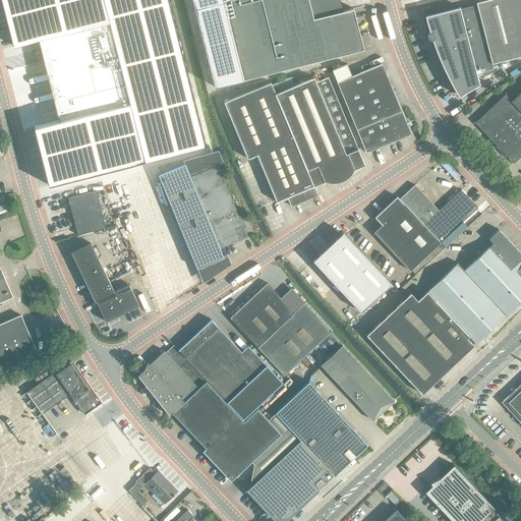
[(169,0),(1,0),(13,47),(39,40),(45,61),(59,121),(35,127),(49,185),(206,146),(169,0)]
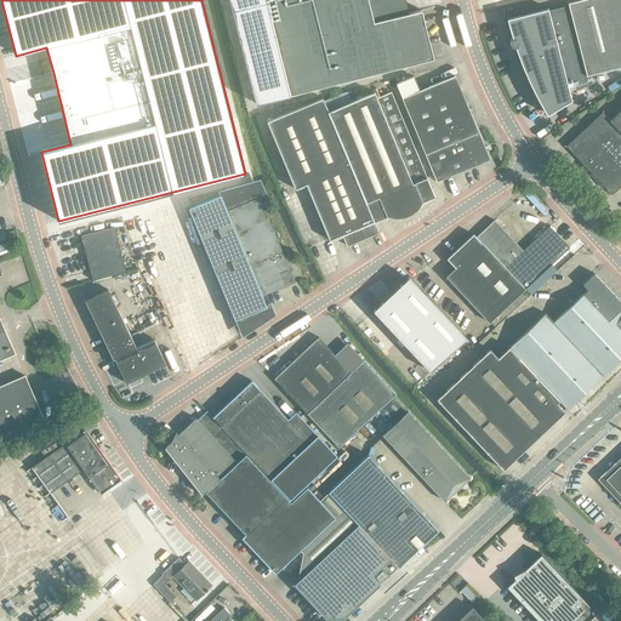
[(229,0),(232,11),(256,102),(283,97),(433,60),(421,10),(374,22),(368,0),(229,0)]
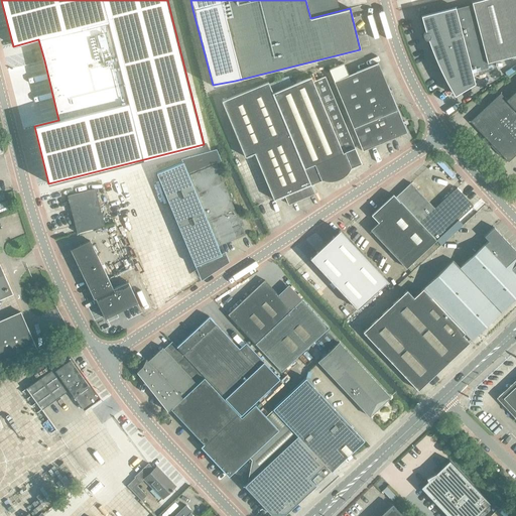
[(515,0),(482,0),(472,3),(473,5),(432,15),(433,19),(422,21),(425,32),(424,33),(424,34),(423,34),(423,35),(423,36),(423,37),(424,37),(425,38),(425,39),(426,39),(427,39),(428,39),(431,49),(440,46),(449,82),(492,71),(490,62),(515,55),(515,0)]
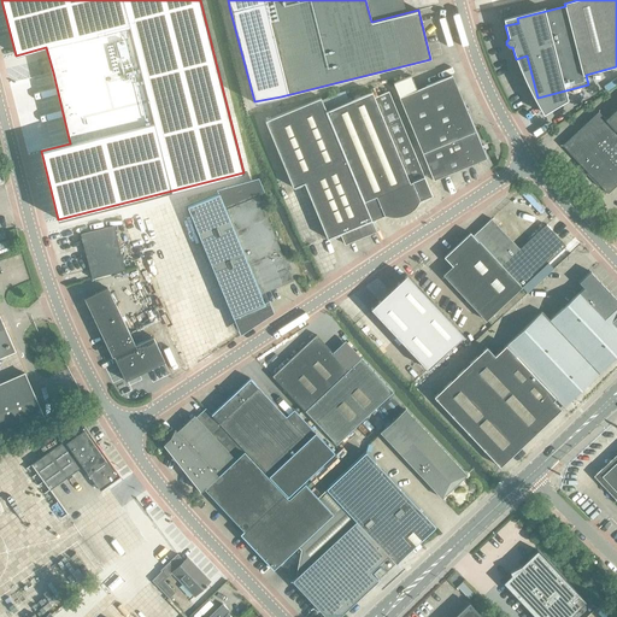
[(434,181),(487,159),(476,131),(452,75),(417,89),(411,75),(393,82),(423,154),(434,181)]
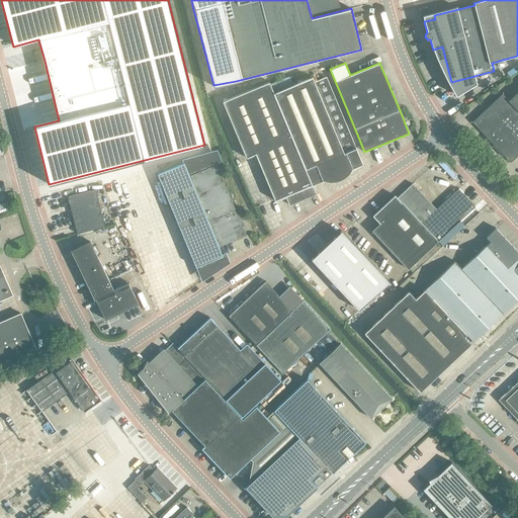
[(274,93),(313,185),(323,180),(340,180),(351,168),(362,163),(327,78),(315,82),(313,78),(274,93)]
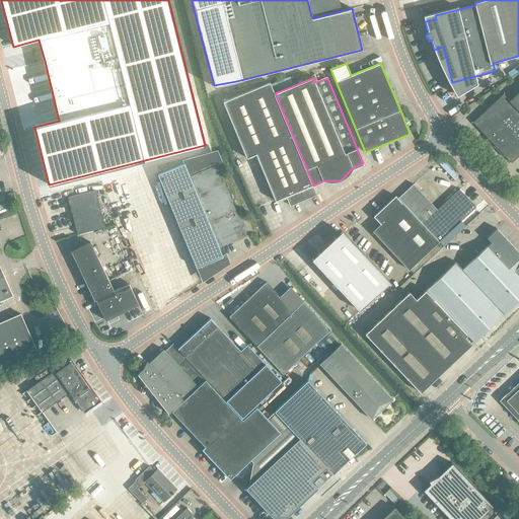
[(275,93),(270,82),(224,101),(247,158),(256,154),(276,201),(287,197),(291,206),(317,195),(313,186),(275,93)]
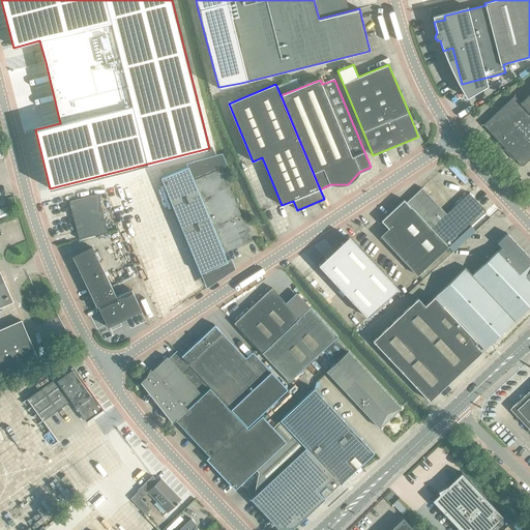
[(529,93),(521,102),(514,96),(483,125),(522,167),(529,158),(529,93)]
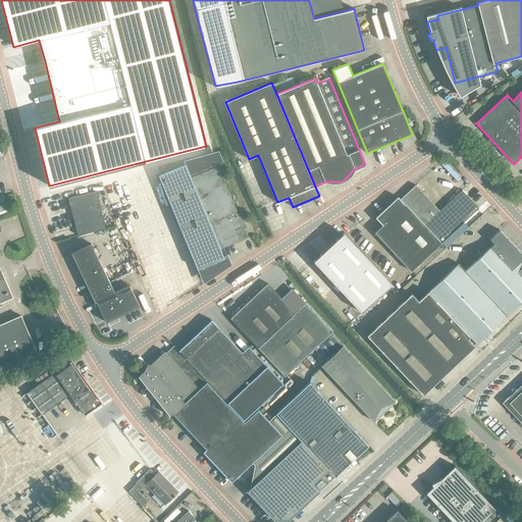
[(242,222),(238,211),(226,184),(218,165),(214,154),(183,161),(184,164),(158,174),(164,188),(198,269),(224,258),(221,249),(248,238),(245,228),(247,227),(245,221),(242,222)]
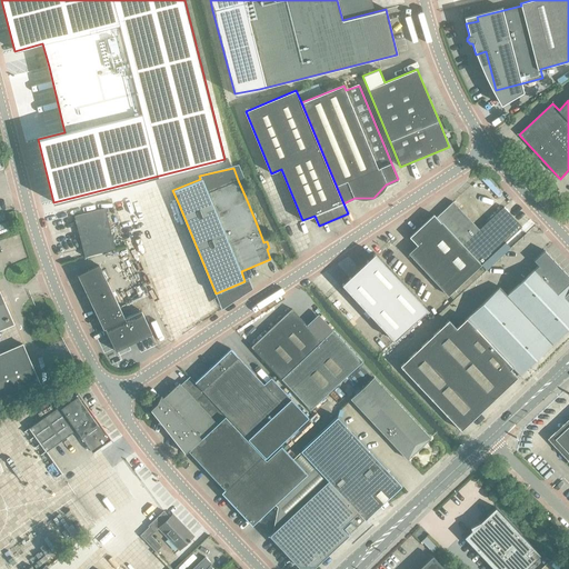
[(479,230),(453,202),(453,201),(436,218),(433,215),(410,238),(417,246),(409,253),(448,296),(522,227),(503,208),(479,230)]
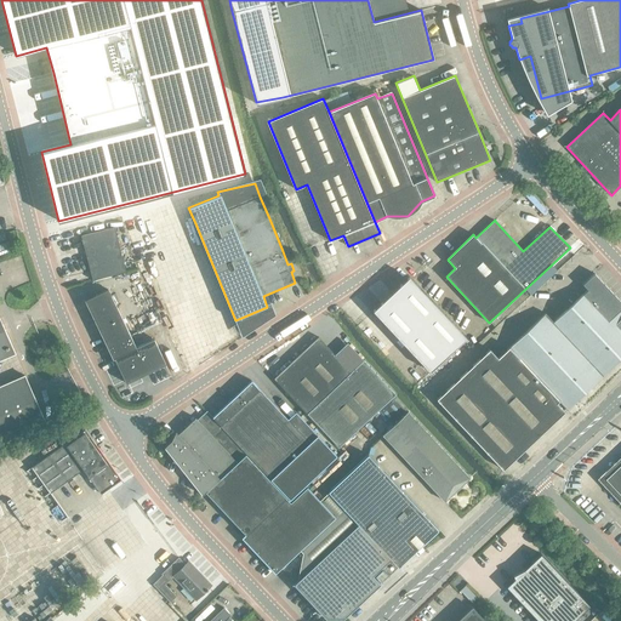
[(92,280),(93,280),(126,272),(115,227),(81,237),(92,280)]
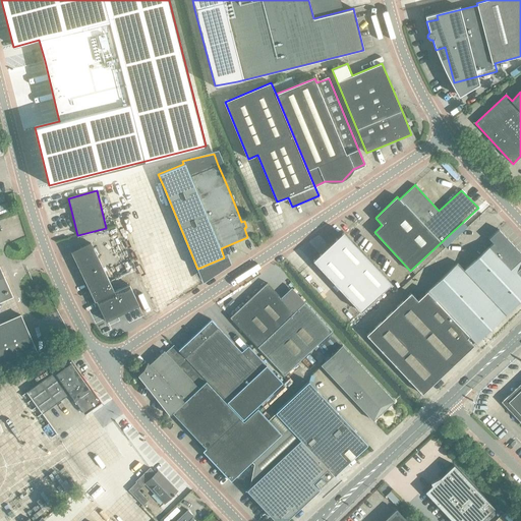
[(520,301),(520,253),(499,230),(489,239),(494,243),(464,271),(458,264),(418,300),(411,293),(366,335),(422,394),(474,345),(467,338),(469,336),(475,344),(520,301)]
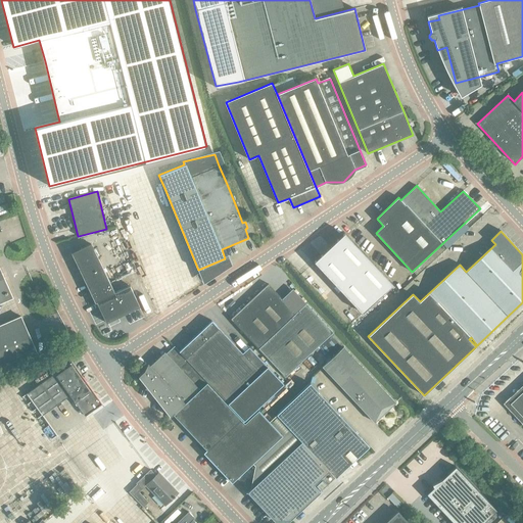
[(394,287),(344,234),(317,259),(367,314),(394,287)]
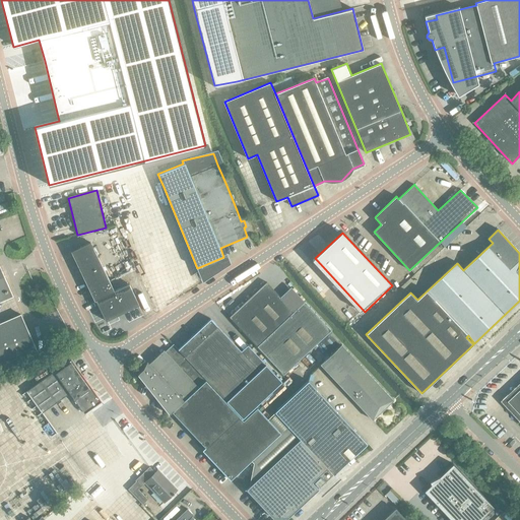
[(68,238),(59,240),(61,251),(71,249),(68,238)]
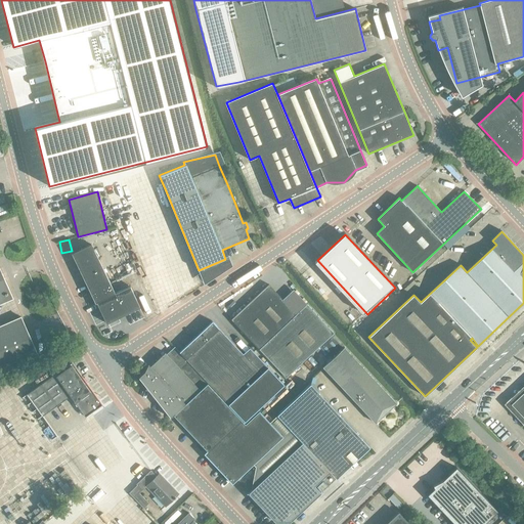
[(97,303),(115,294),(91,244),(72,254),(95,304),(97,303)]
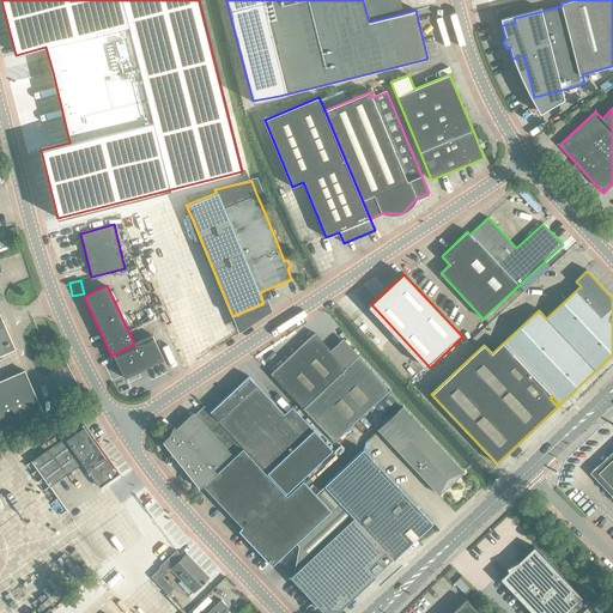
[(0,356),(16,350),(0,313),(0,356)]
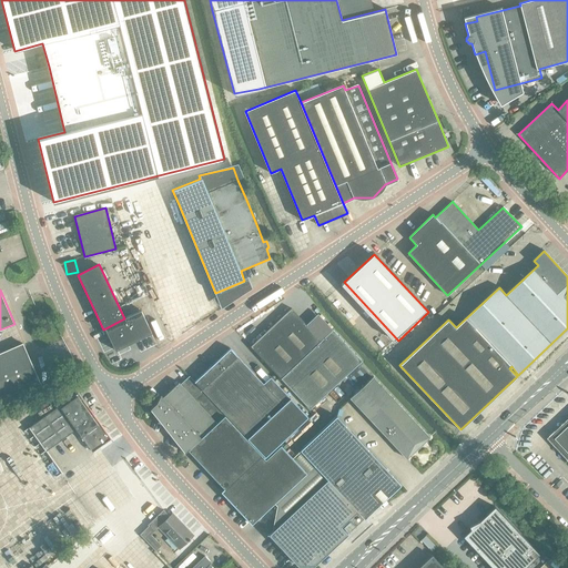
[(322,341),(292,308),(251,346),(281,378),(310,409),(362,361),(333,330),(322,341)]
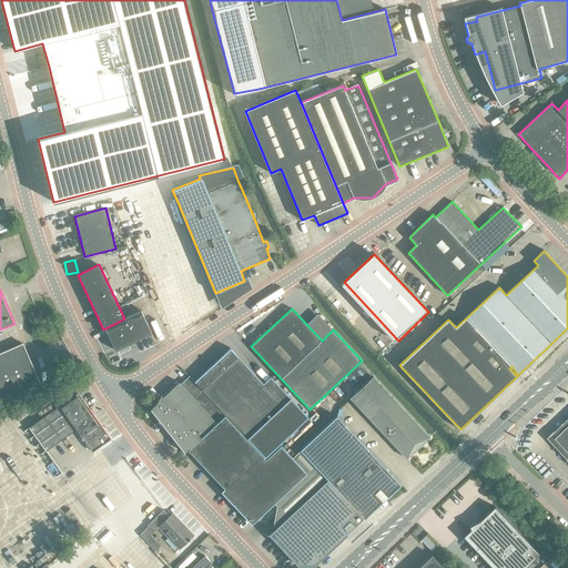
[(124,318),(105,328),(115,351),(152,333),(141,311),(124,318)]
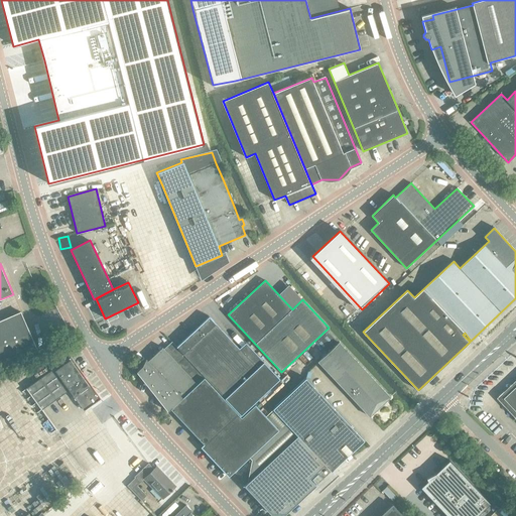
[(0,369),(39,352),(21,311),(0,320),(0,369)]
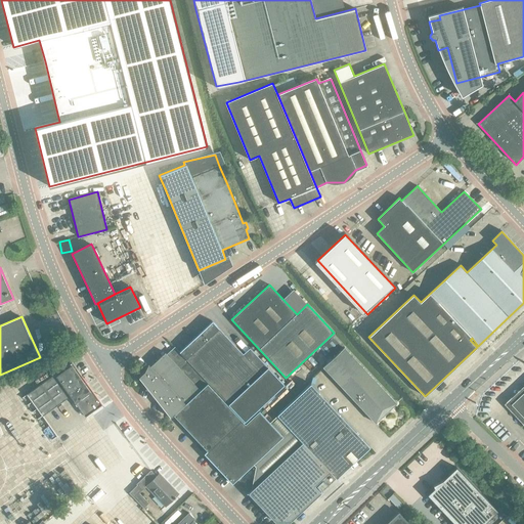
[(246,424),(253,418),(248,411),(273,387),(280,381),(250,348),(244,354),(213,321),(180,352),(246,424)]
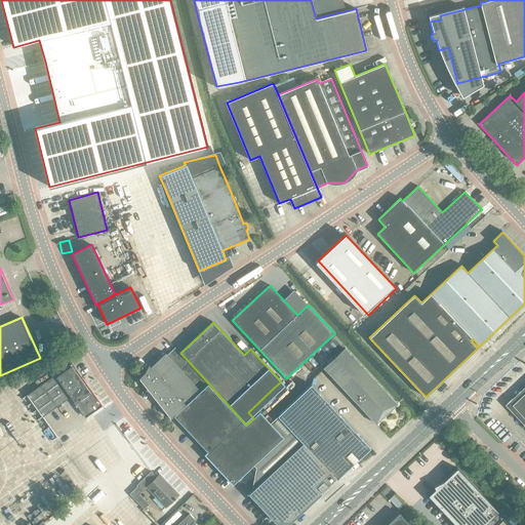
[(146,372),(138,378),(201,445),(207,451),(206,453),(204,454),(233,485),(284,437),(259,412),(253,418),(246,425),(180,353),(175,348),(167,355),(166,354),(151,367),(149,365),(146,372)]
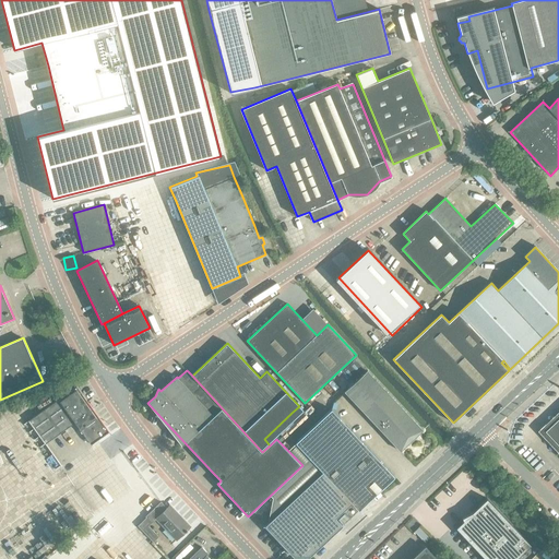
[(401,452),(424,430),(368,370),(344,392),(401,452)]
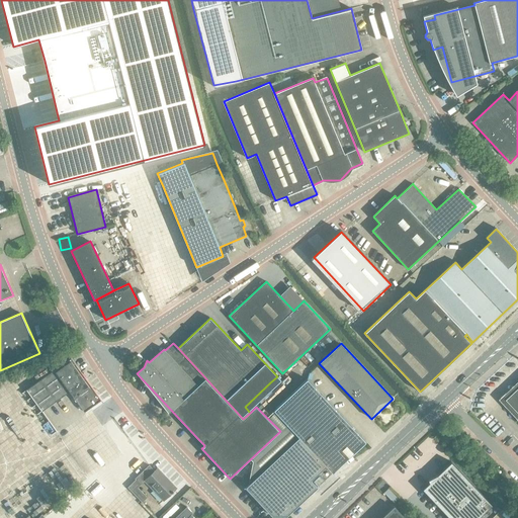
[(101,401),(71,358),(55,370),(21,394),(51,435),(57,431),(41,410),(69,391),(84,412),(101,401)]
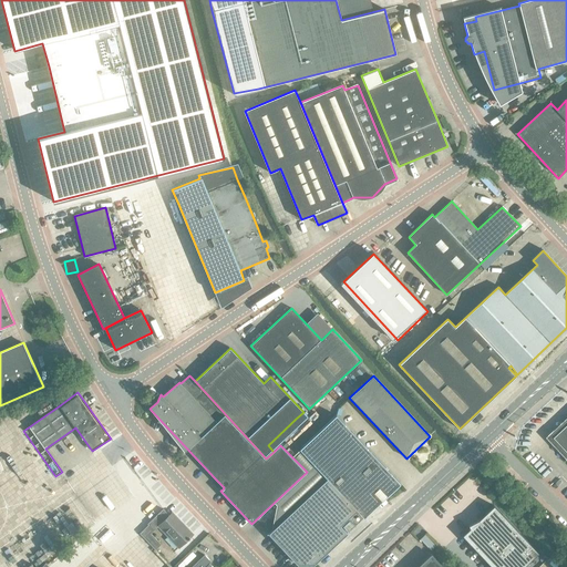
[(364,518),(401,484),(337,415),(300,450),(328,478),(268,534),(298,566),(315,565),(348,533),(341,526),(357,511),(364,518)]
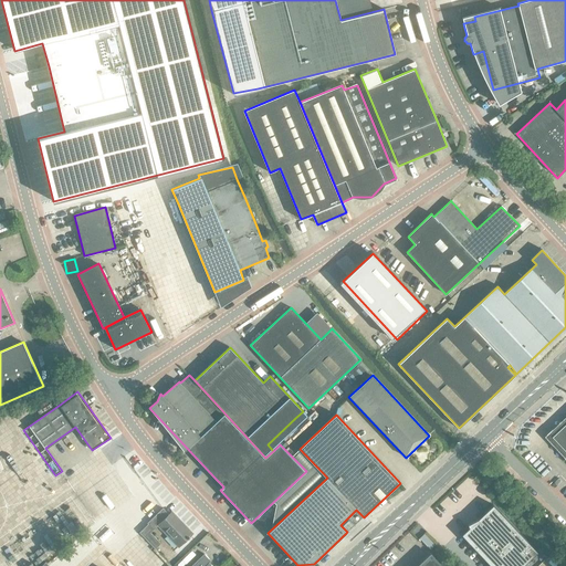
[(565,423),(552,437),(565,451),(565,423)]
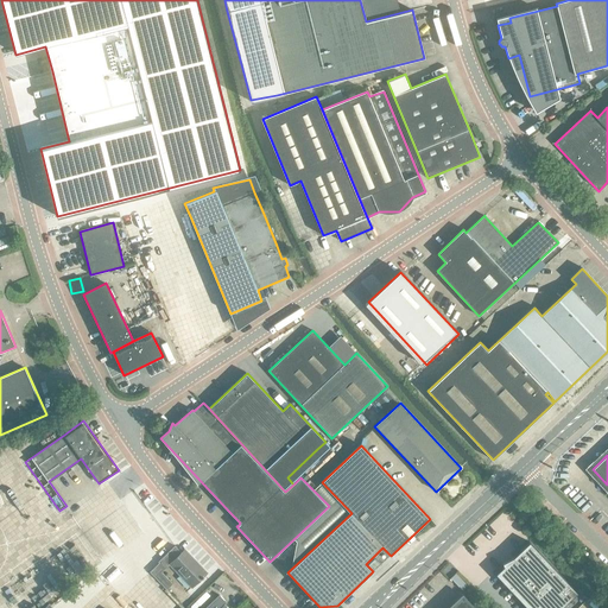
[(233,515),(229,518),(235,524),(236,523),(239,525),(240,523),(233,515)]
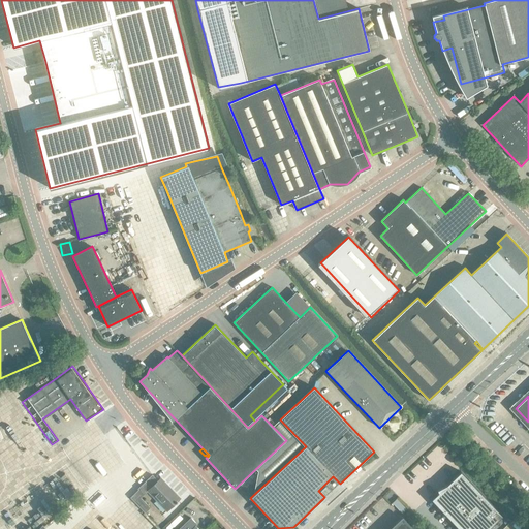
[(459,528),(488,528),(502,516),(461,472),(432,500),(459,528)]
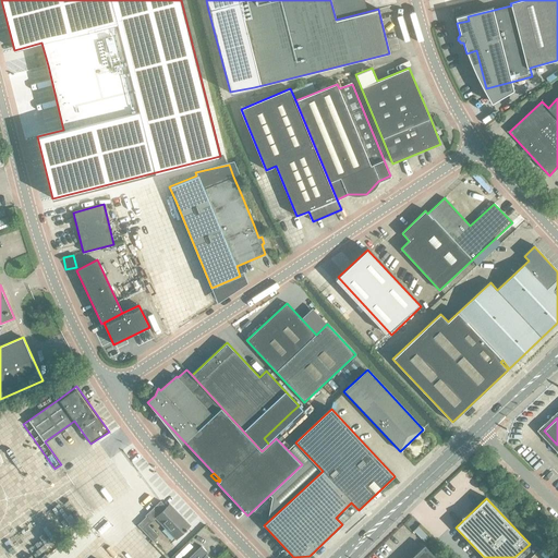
[(166,508),(160,501),(136,524),(152,541),(157,535),(148,525),(156,518),(177,540),(191,526),(170,505),(166,508)]
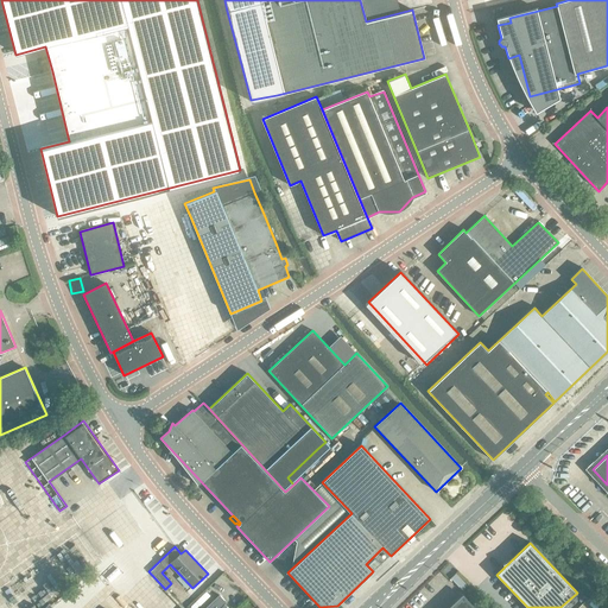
[(594,569),(599,564),(593,558),(588,563),(594,569)]
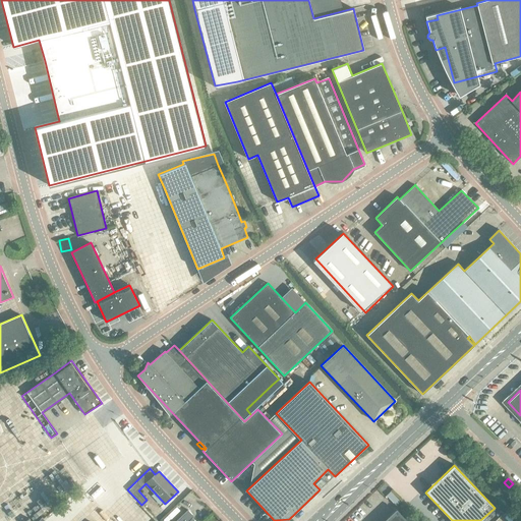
[(195,520),(193,518),(194,517),(188,510),(176,520),(195,520)]
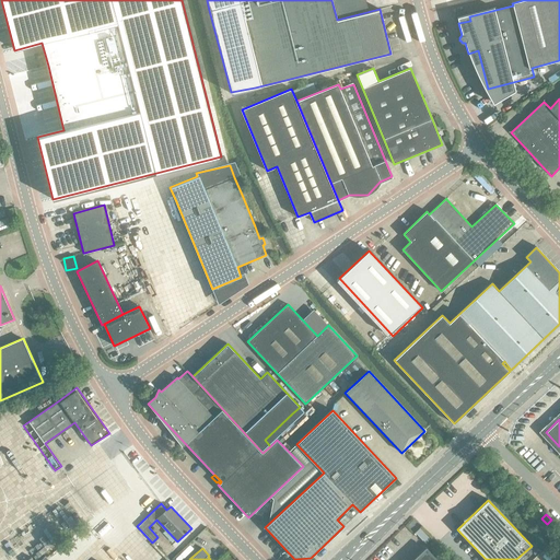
[(438,559),(427,548),(412,559),(438,559)]
